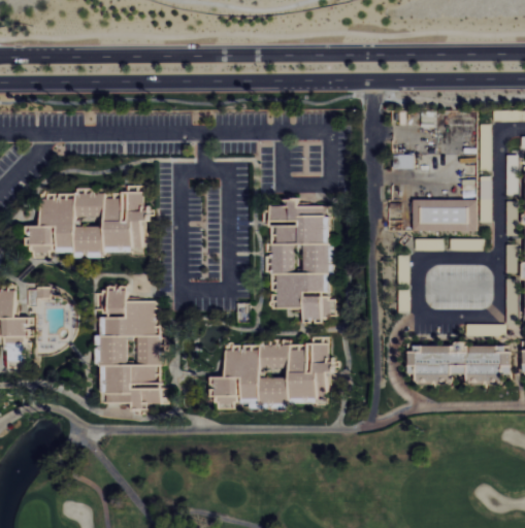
[(491,124),(480,124),(480,170),(491,170),(491,124)]
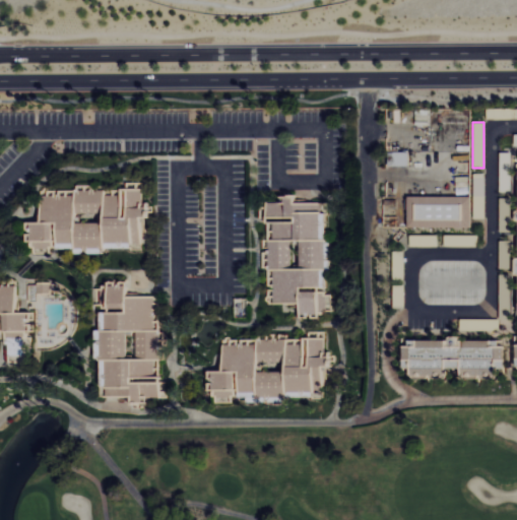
[(406,151),(386,152),(386,166),(406,166),(406,151)]
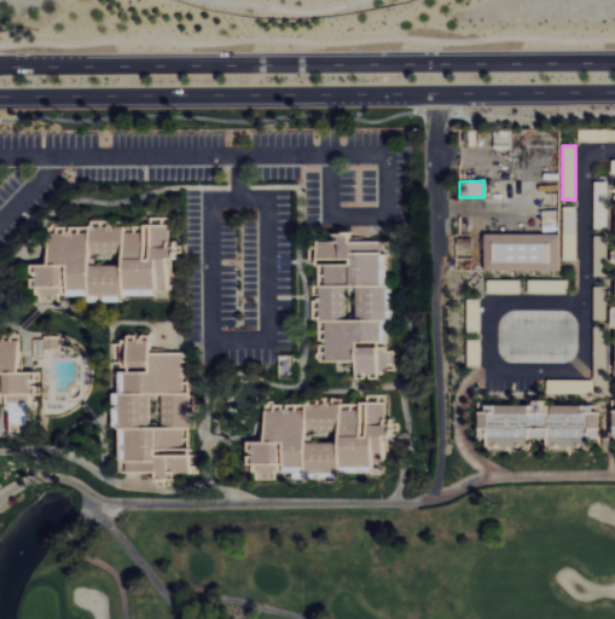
[(575,261),(575,207),(562,207),(562,260),(575,261)]
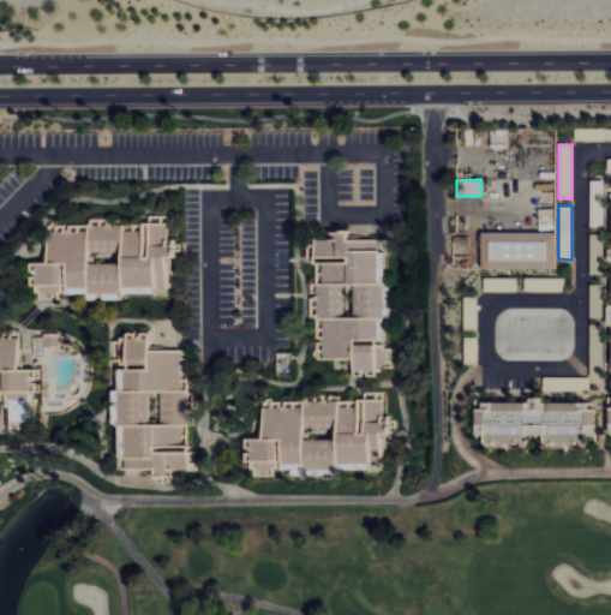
[(45,227),(47,262),(28,263),(29,286),(37,285),(37,294),(63,293),(63,294),(85,293),(87,300),(97,299),(97,292),(163,288),(162,257),(177,256),(177,240),(166,240),(165,215),(144,216),(144,222),(45,227)]
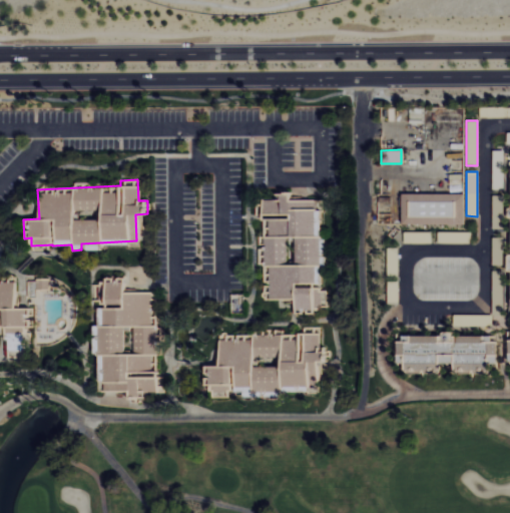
[(319,200),(289,200),(289,192),(275,192),(275,199),(261,199),(261,252),(262,252),(262,284),(268,284),(268,299),(294,299),(294,315),(313,315),(313,308),(324,308),(324,287),(319,287),(319,200)]
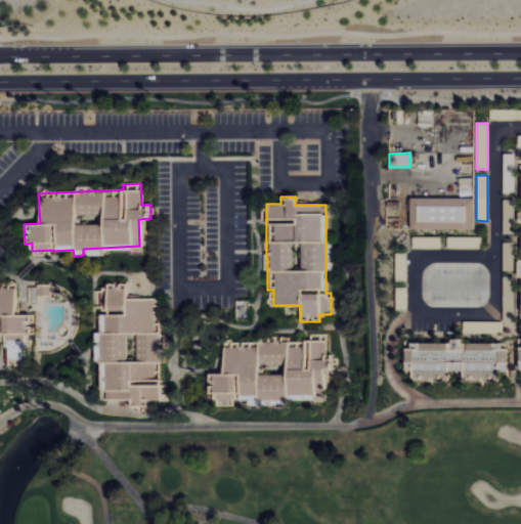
[(409,229),(472,229),(472,198),(409,198),(409,229)]
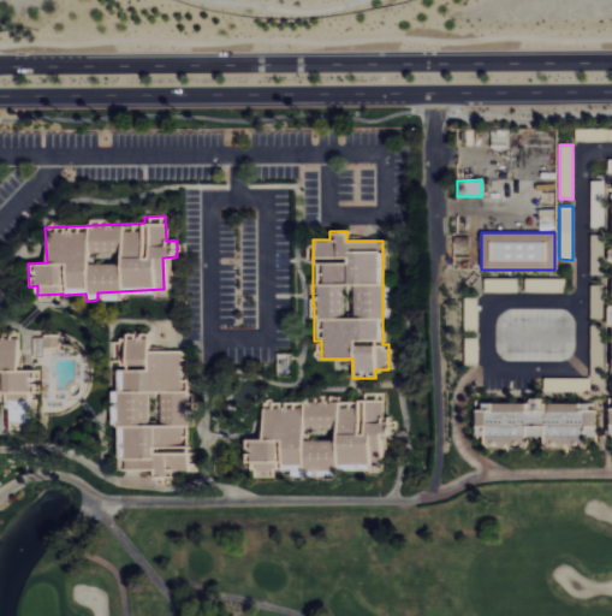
[(589,274),(601,276),(602,262),(590,261),(589,274)]
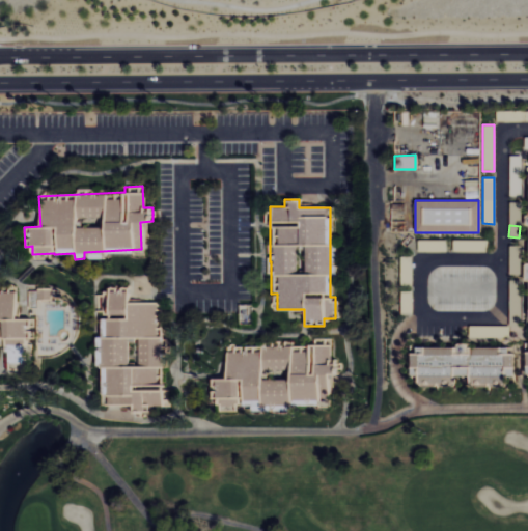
[(158,302),(128,303),(127,286),(108,287),(108,292),(95,294),(95,315),(101,315),(101,336),(95,337),(96,367),(101,367),(101,395),(105,395),(105,404),(132,404),(132,412),(146,412),(146,407),(161,406),(158,302)]
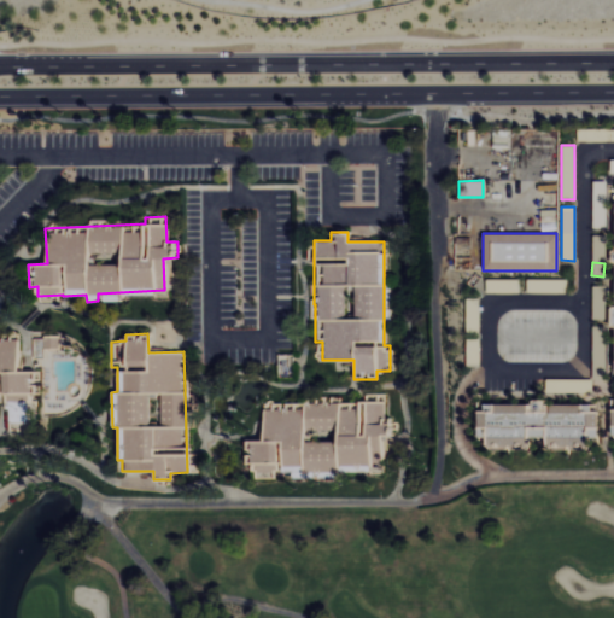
[(17,340),(0,339),(0,403),(1,403),(1,409),(7,410),(7,431),(31,431),(31,394),(37,394),(37,372),(16,371),(17,340)]
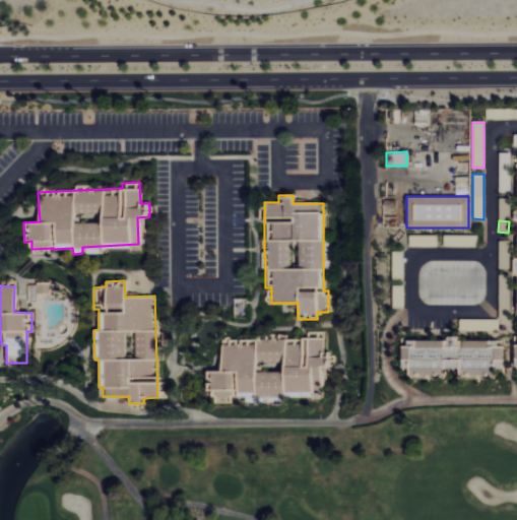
[(458,330),(472,330),(472,319),(458,319),(458,330)]
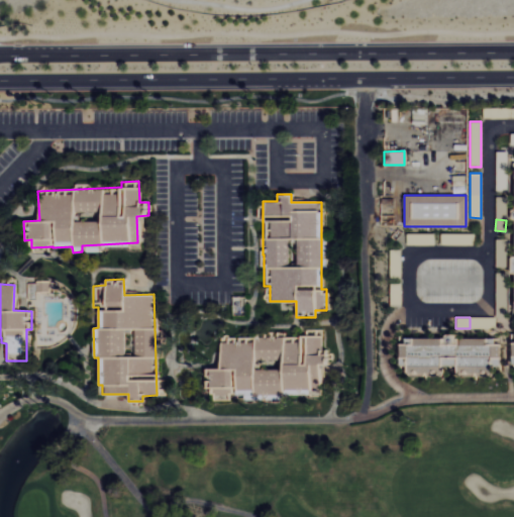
[(442,375),(442,366),(456,366),(456,376),(491,376),(491,367),(500,367),(500,338),(455,338),(399,338),(399,367),(407,366),(407,376),(442,375)]
